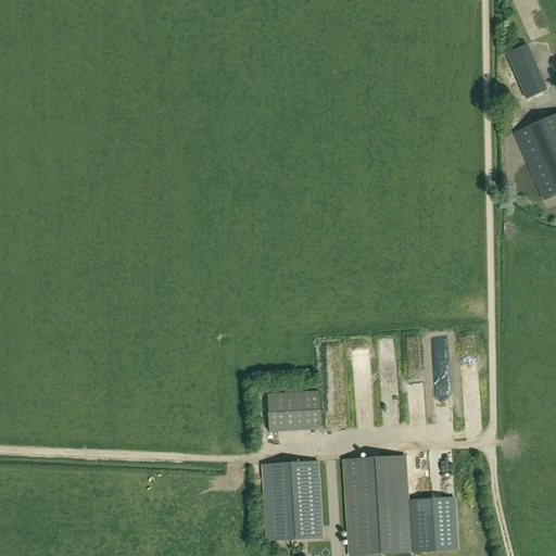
[(528,45),(506,54),(525,99),(546,90),(528,45)]
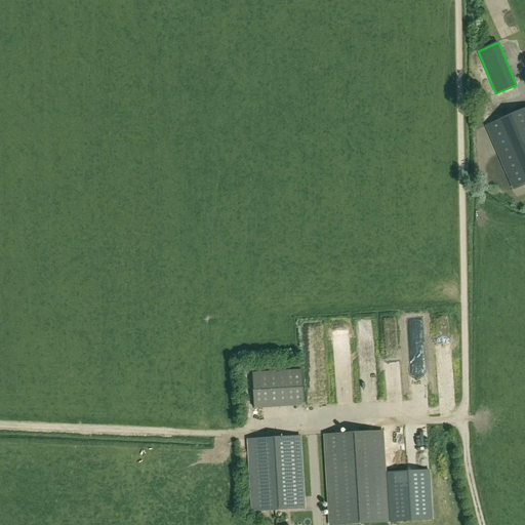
[(524,108),(486,125),(514,189),(524,183),(524,108)]
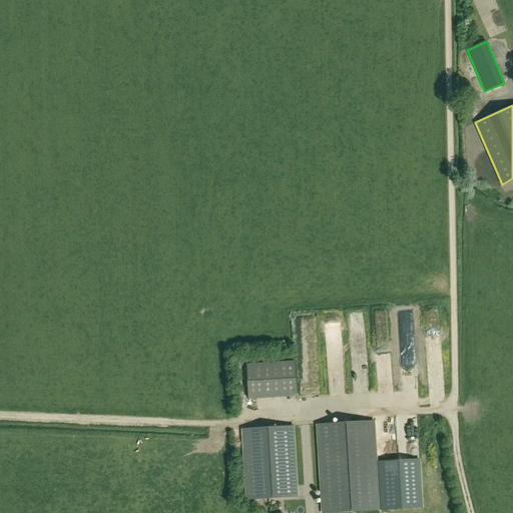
[(388,307),(374,307),(374,323),(388,323),(388,307)]
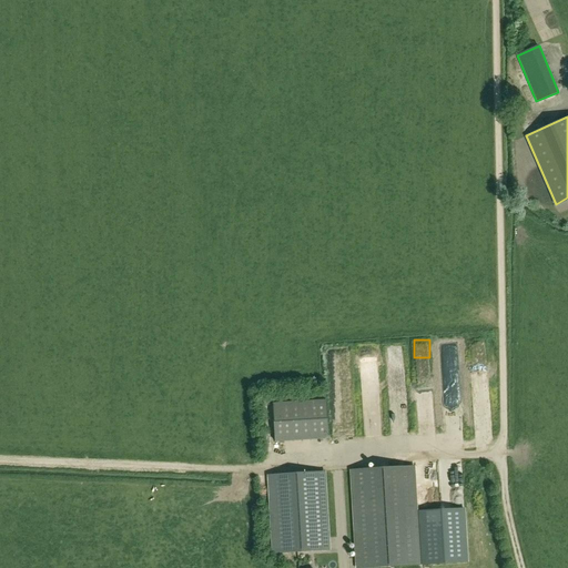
[(386,343),(388,385),(403,384),(402,342),(386,343)]
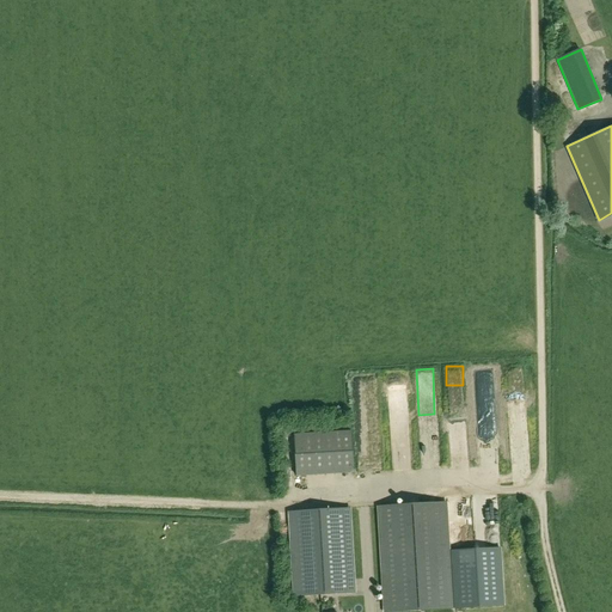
[(436,424),(436,415),(420,416),(420,426),(436,424)]
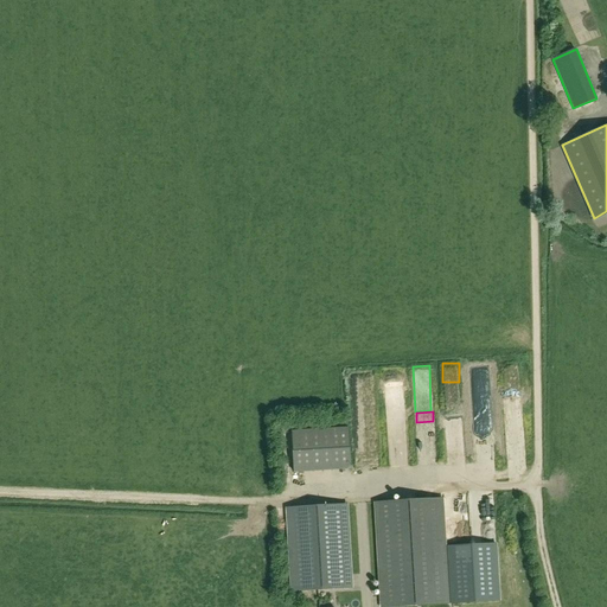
[(294,473),(351,470),(349,427),(292,430),(294,473)]
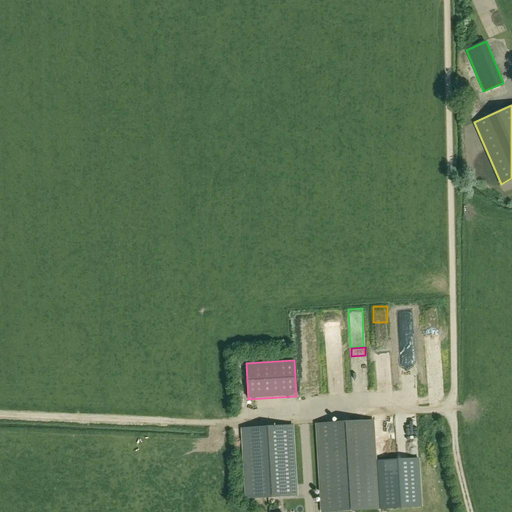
[(339,377),(340,368),(328,368),(327,377),(339,377)]
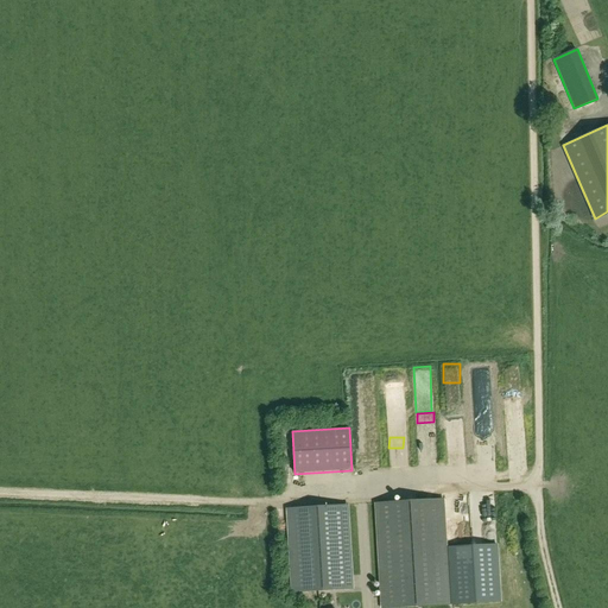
[(374,504),(380,607),(410,607),(450,606),(447,548),(444,499),(374,504)]
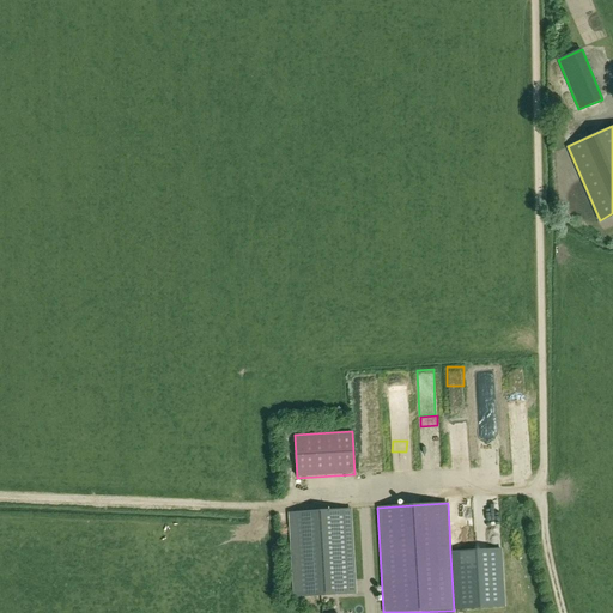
[(358,593),(352,509),(295,513),(299,596),(358,593)]
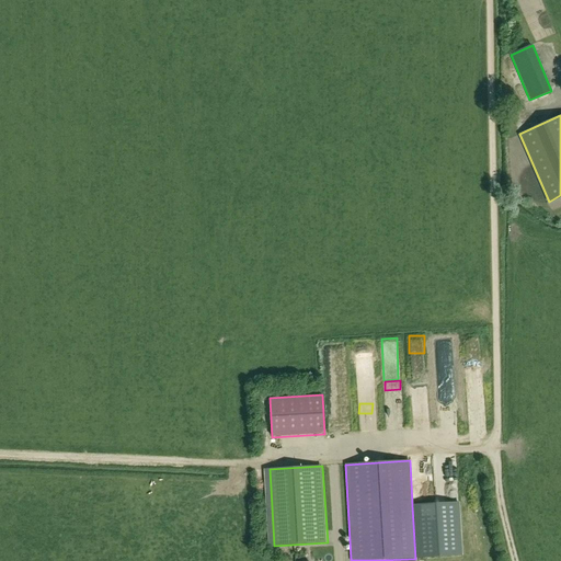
[(459,502),(412,505),(415,559),(462,556),(459,502)]
